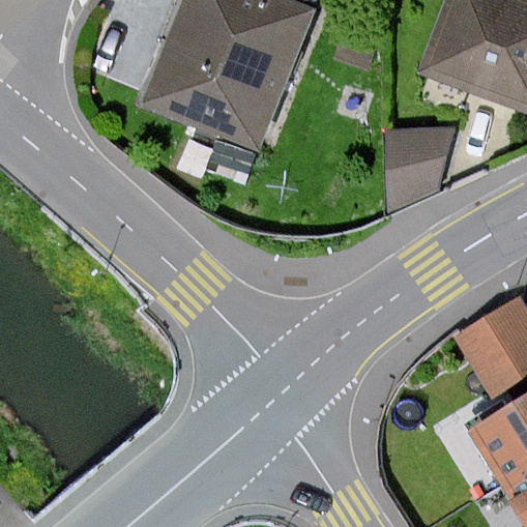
[(316,4),(305,0),(180,0),(142,106),(263,146),(316,4)]
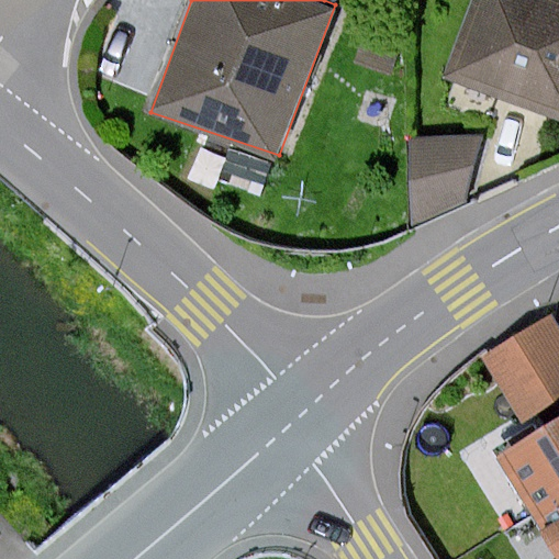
[(462,0),(435,76),(558,121),(558,0),(462,0)]
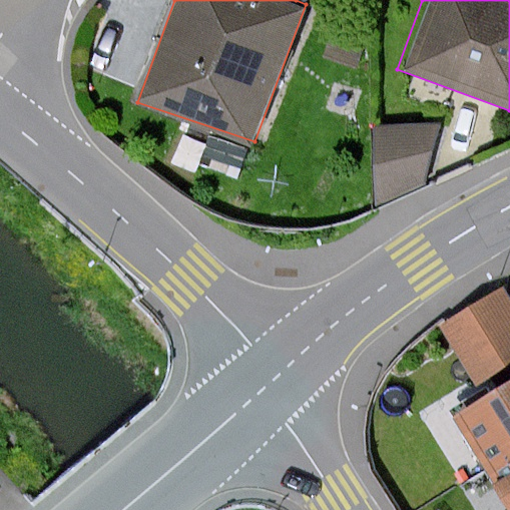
[(337,11),(323,53),(356,63),(369,21),(337,11)]
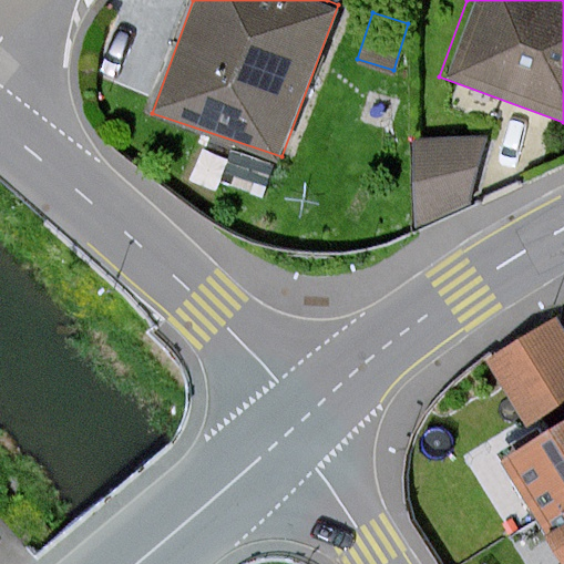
[(486,135),(414,136),(416,223),(470,200),(486,135)]
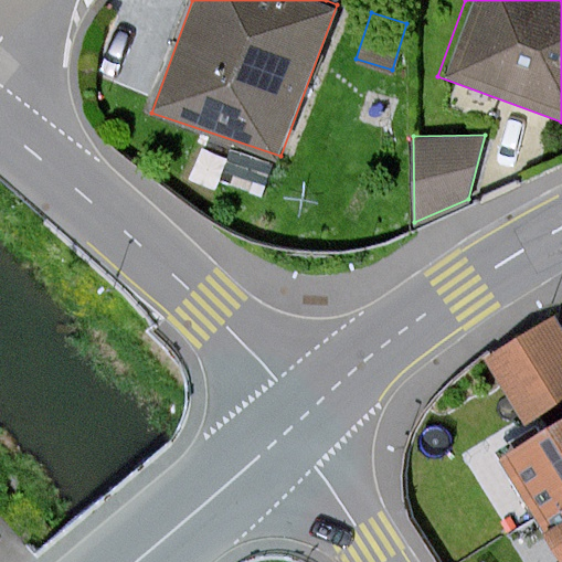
[(485,353),(534,437),(561,421),(561,326),(554,313),(485,353)]
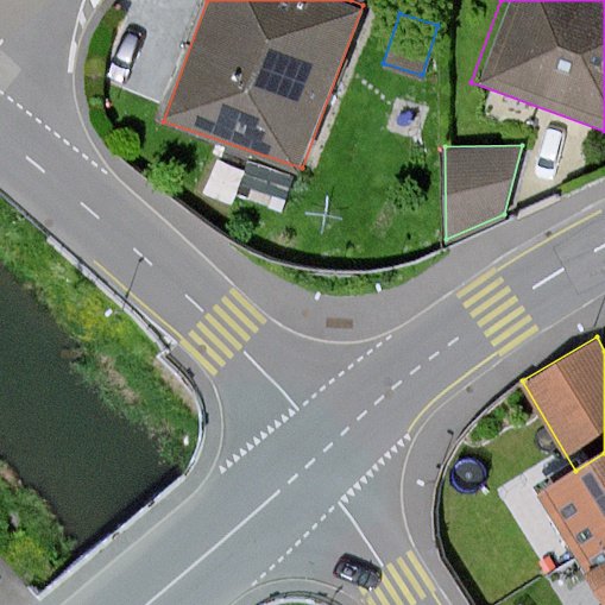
[(604,453),(575,471),(543,491),(604,591),(604,453)]
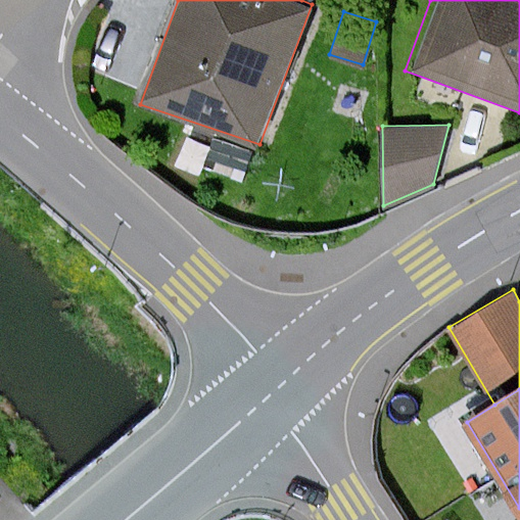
All buildings are outlined.
